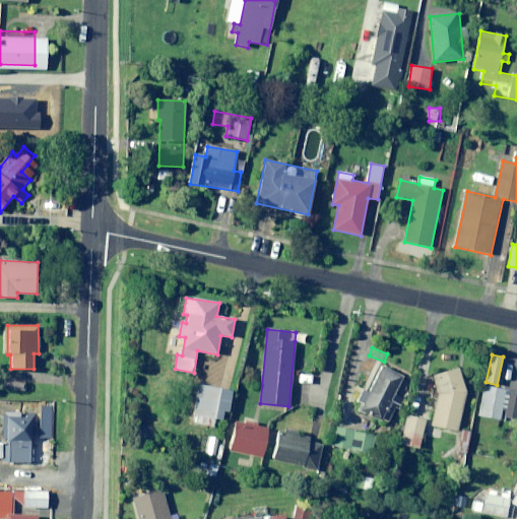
[(360,410),(380,420),(383,416),(401,377),(381,367),(369,393),(363,390),(358,400),(363,403),(360,410)]
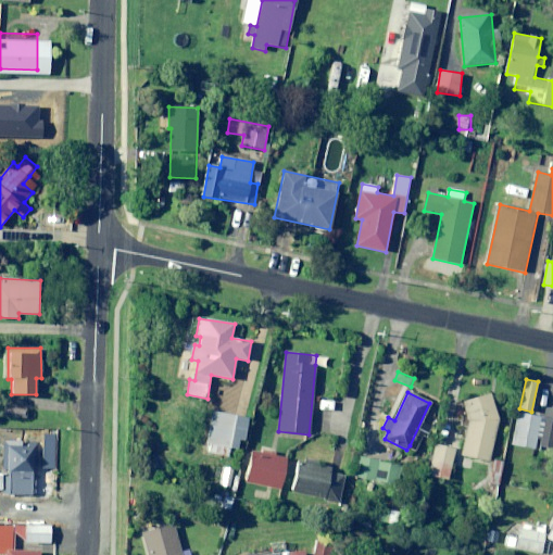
[(498,420),(490,394),(464,402),(469,421),(461,455),(486,461),(498,420)]
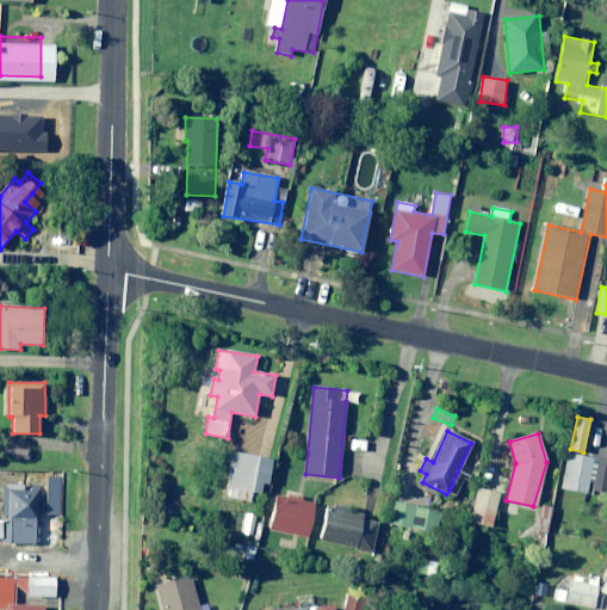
[(369,442),(353,439),(352,450),(367,451),(369,442)]
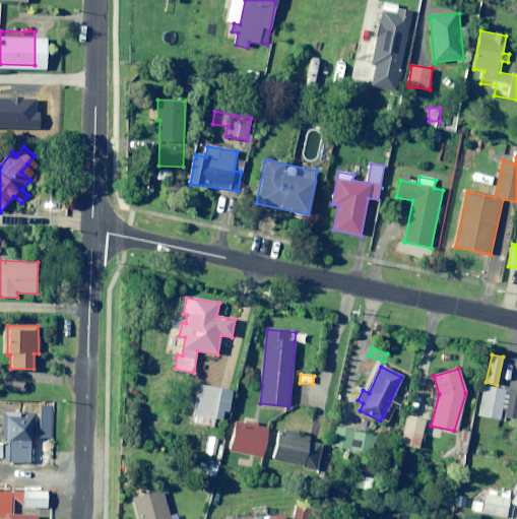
[(26,383),(4,381),(3,390),(25,391),(26,383)]
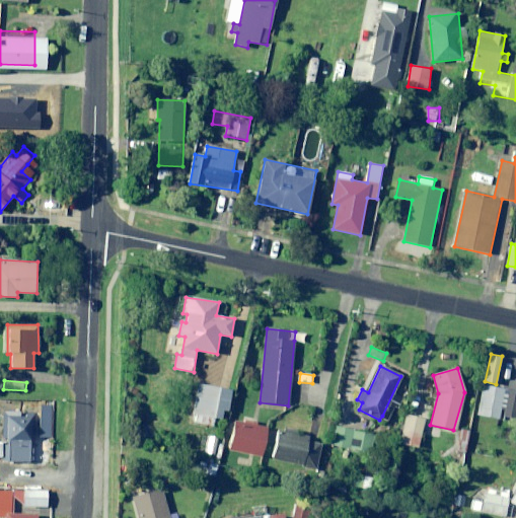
[(232,389),(198,384),(193,423),(213,426),(214,419),(228,421),(232,389)]
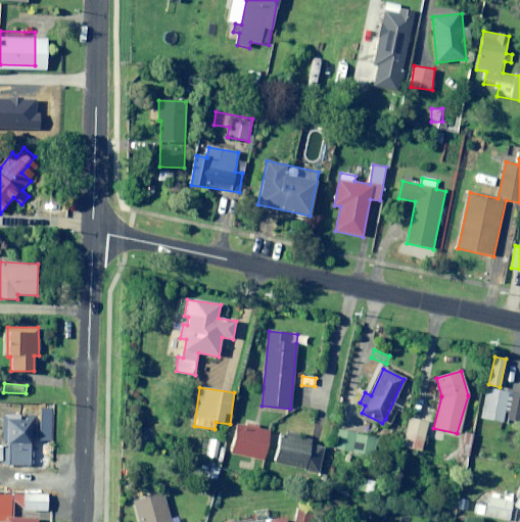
[(511,391),(489,387),(483,418),(505,423),(511,391)]
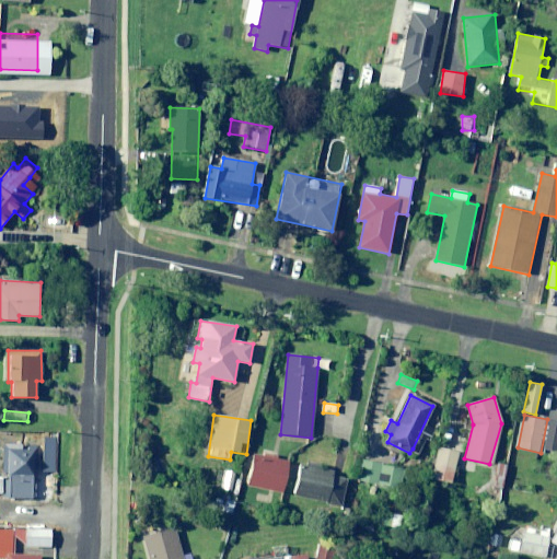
[(38,499),(41,449),(8,446),(6,474),(10,475),(9,499),(22,499),(22,507),(31,508),(31,499),(38,499)]
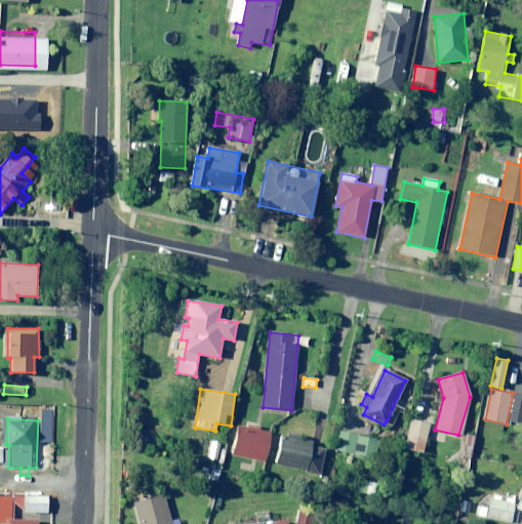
[(432,425),(413,419),(405,448),(423,453),(432,425)]
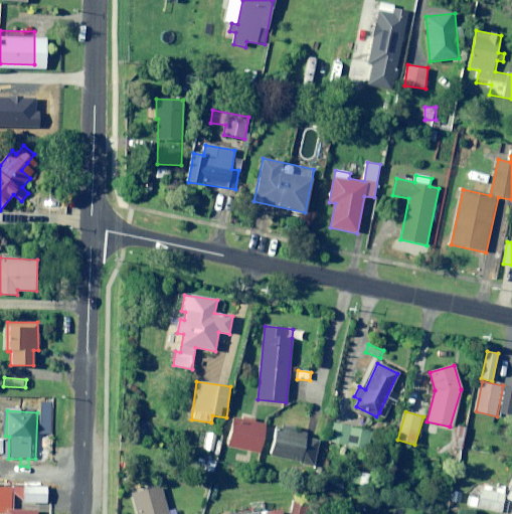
[(266,424),(234,418),(228,448),(260,454),(266,424)]
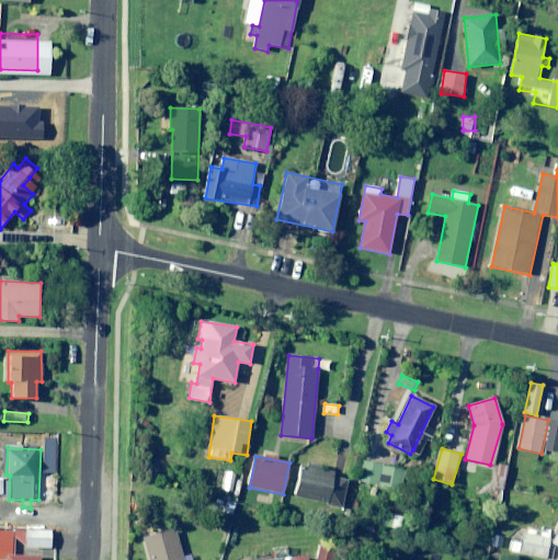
[(334,468),(304,460),(295,496),(341,509),(348,481),(332,477),(334,468)]
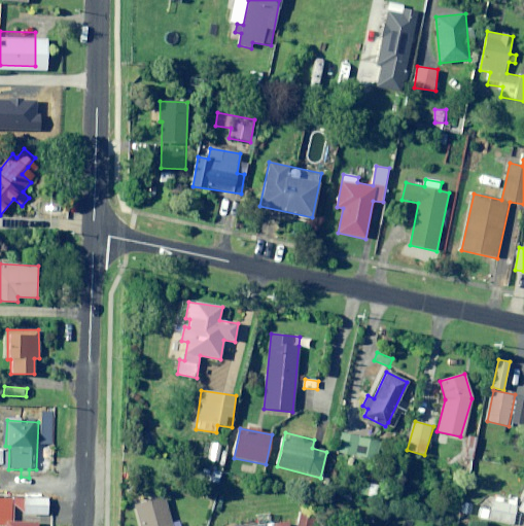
[(383,441),(338,434),(336,452),(380,458),(383,441)]
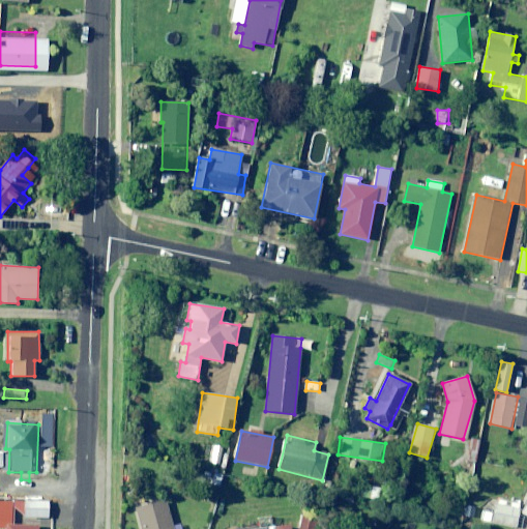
[(226,448),(216,446),(211,463),(221,465),(226,448)]
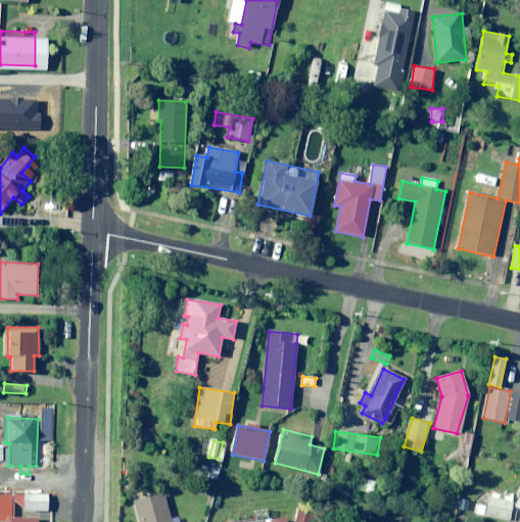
[(341,462),(330,460),(327,477),(337,479),(341,462)]
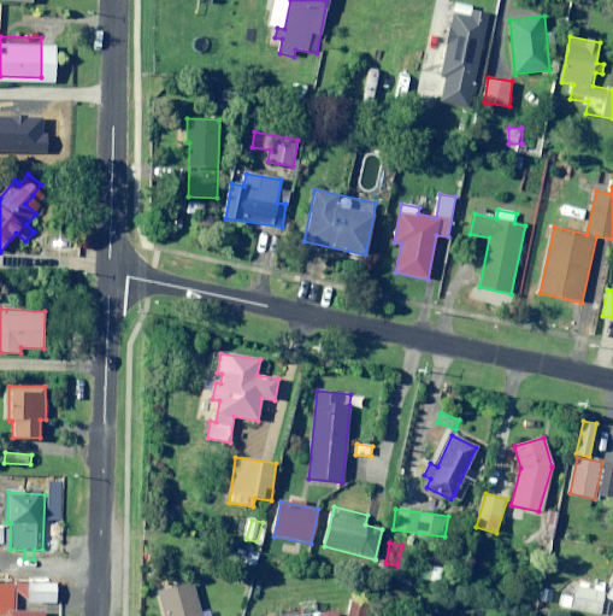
[(259,553),(248,550),(245,565),(255,568),(259,553)]
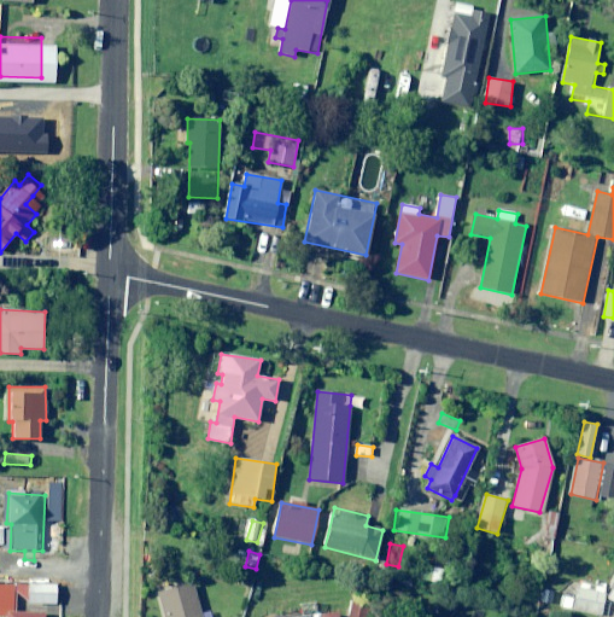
[(0,616),(41,616),(42,612),(17,612),(17,585),(0,583),(0,616)]
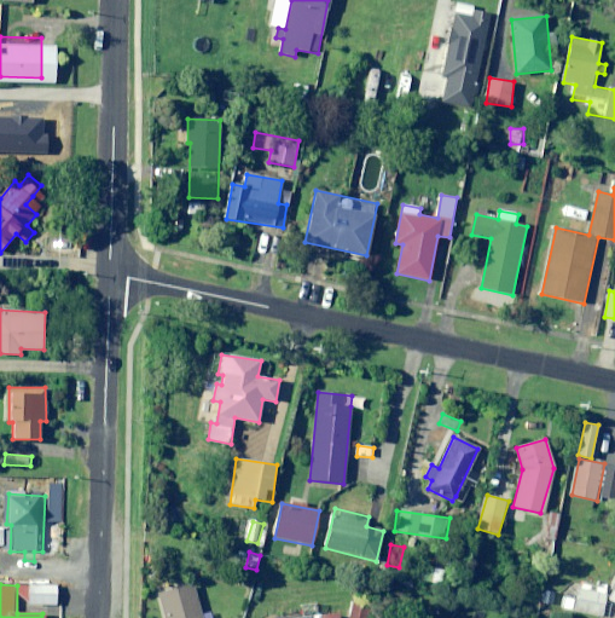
[(57,585),(29,584),(28,604),(56,605),(57,585)]
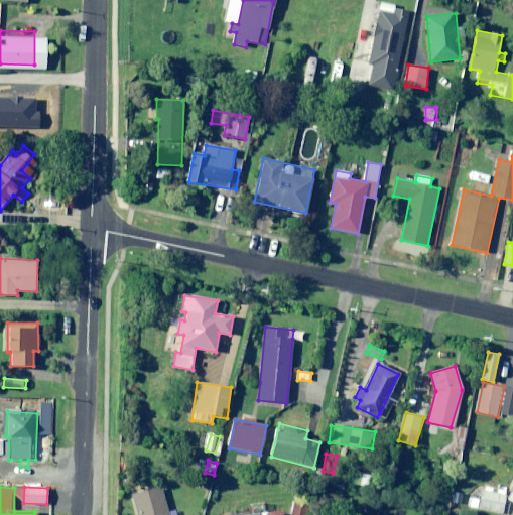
[(486,487),(484,495),(472,492),(469,507),(490,511),(503,513),(508,491),(486,487)]
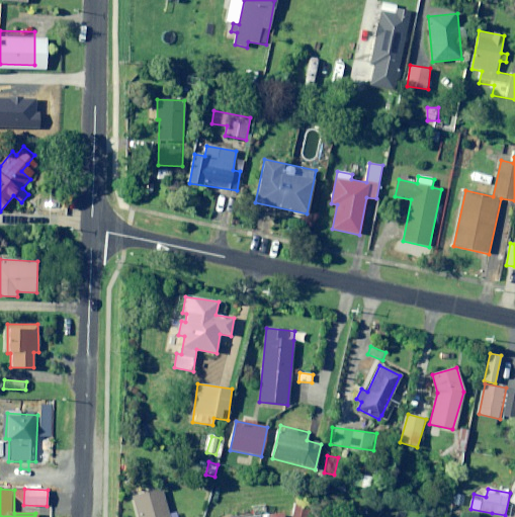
[(169,516),(163,490),(133,497),(137,516),(169,516)]
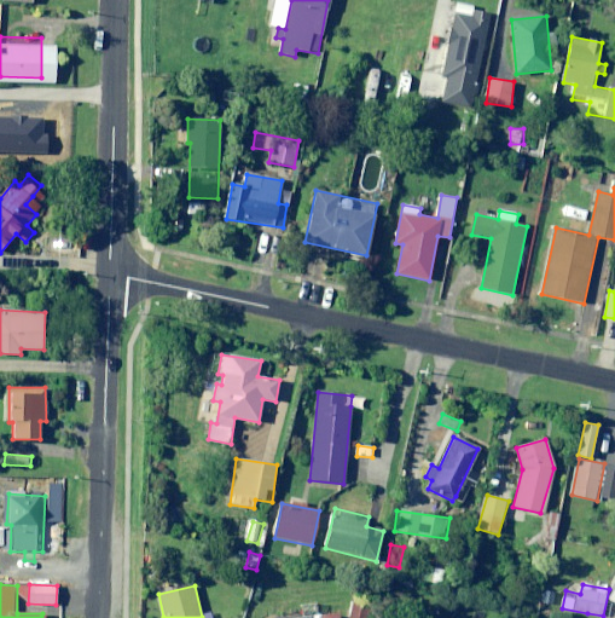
[(375,617),(379,604),(358,598),(352,617),(375,617)]
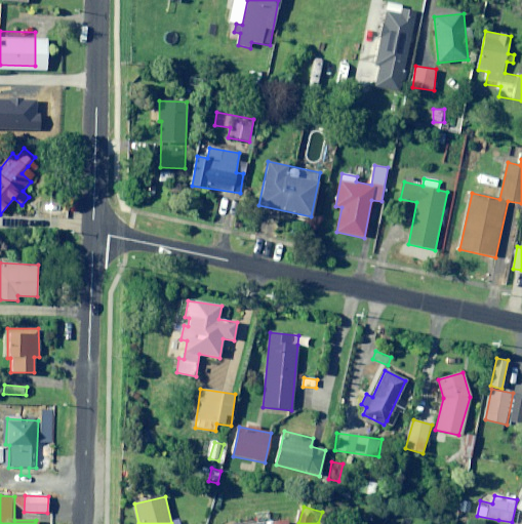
[(254,514),(255,523),(251,523),(286,523),(286,517),(272,519),(272,512),(254,514)]
